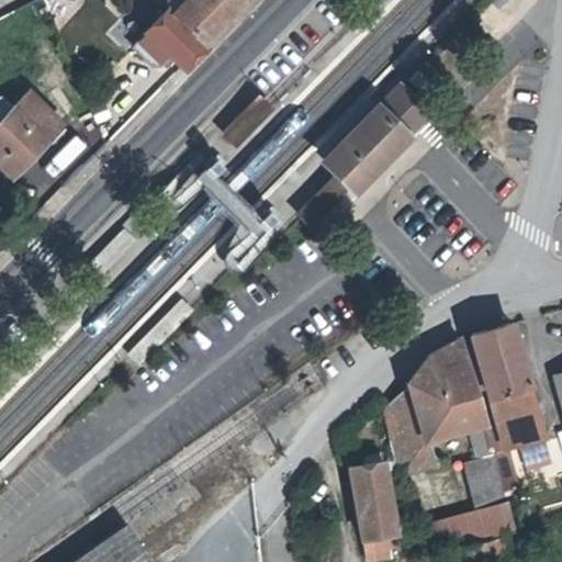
[(158,0),(168,9),(172,13),(184,0),(158,0)]
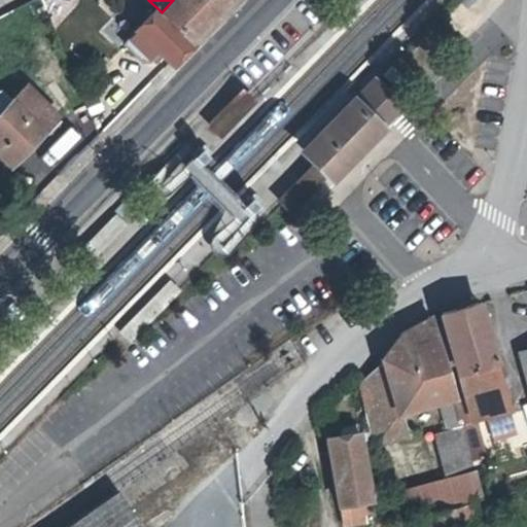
[(173,0),(162,12),(190,40),(229,0),(173,0)]
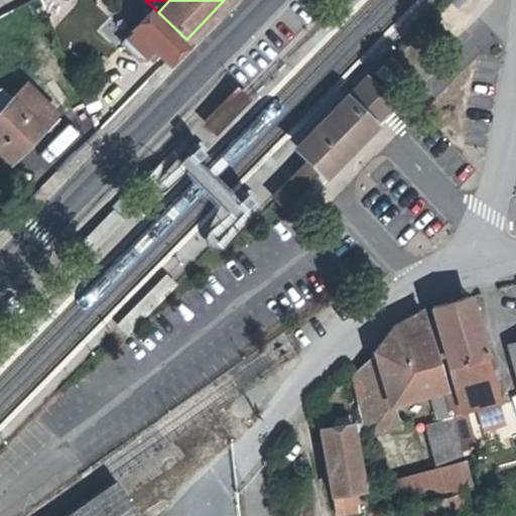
[(165,61),(186,39),(158,12),(154,8),(124,40),(143,59),(153,49),(165,61)]
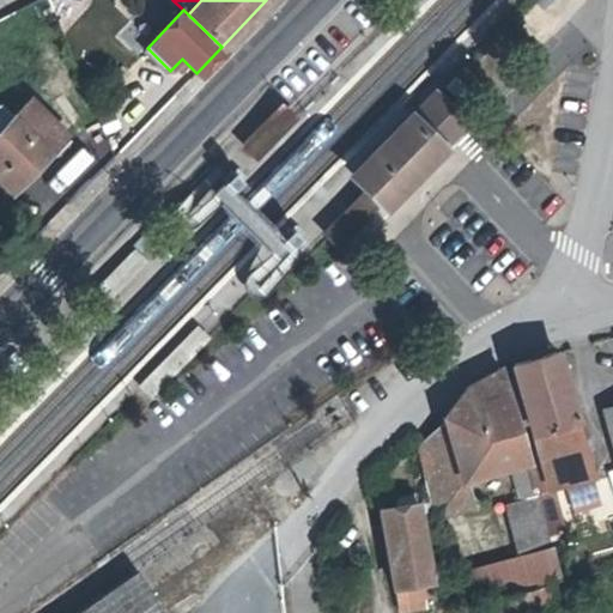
[(455,78),(444,87),(466,109),(477,98),(455,78)]
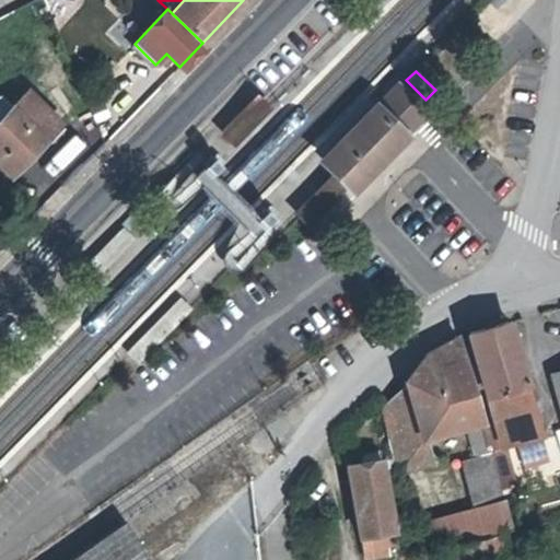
[(311,149),(322,160),(395,85),(384,74),(311,149)]
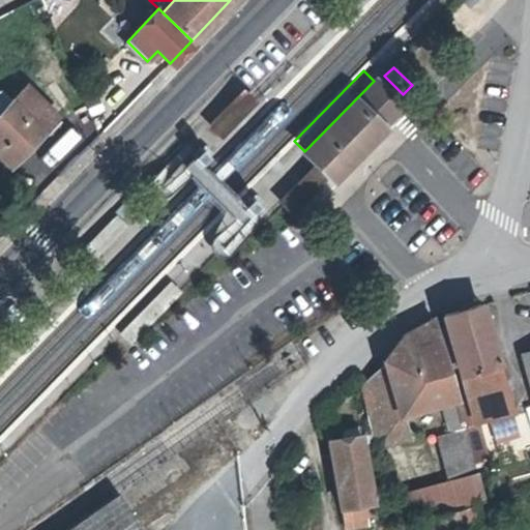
[(304,151),(330,177),(354,153),(371,137),(395,112),(401,107),(374,81),(304,151)]
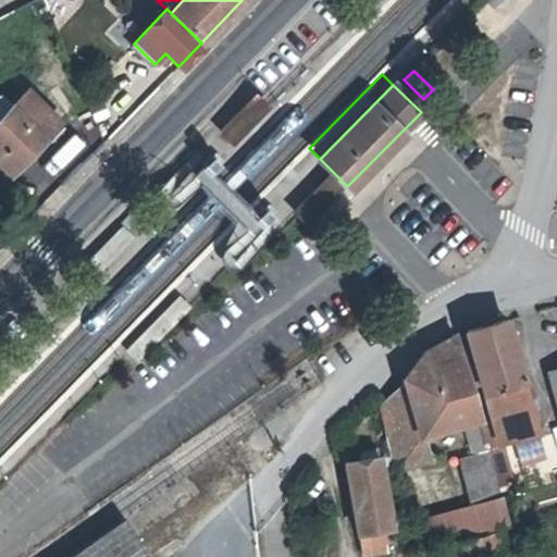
[(13,108),(0,121),(0,163),(10,174),(47,136),(61,122),(29,91),(13,108)]
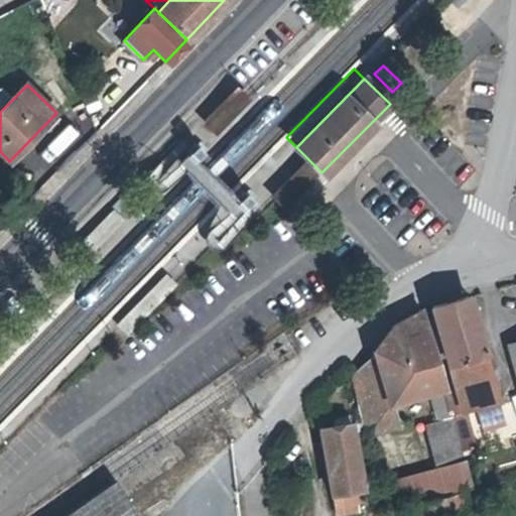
[(0,89),(0,112),(12,100),(1,89),(0,89)]
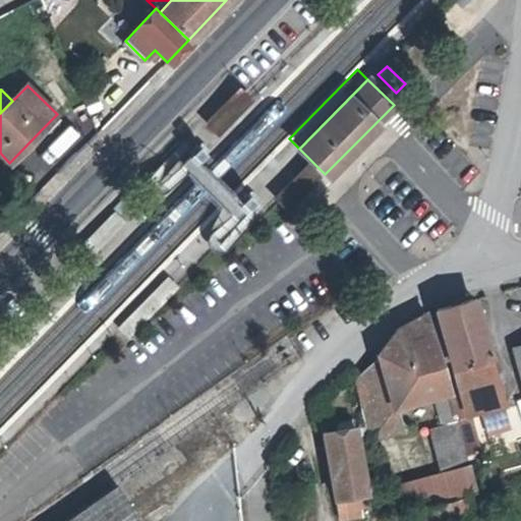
[(210,119),(217,127),(225,119),(240,101),(237,95),(217,112),(210,119)]
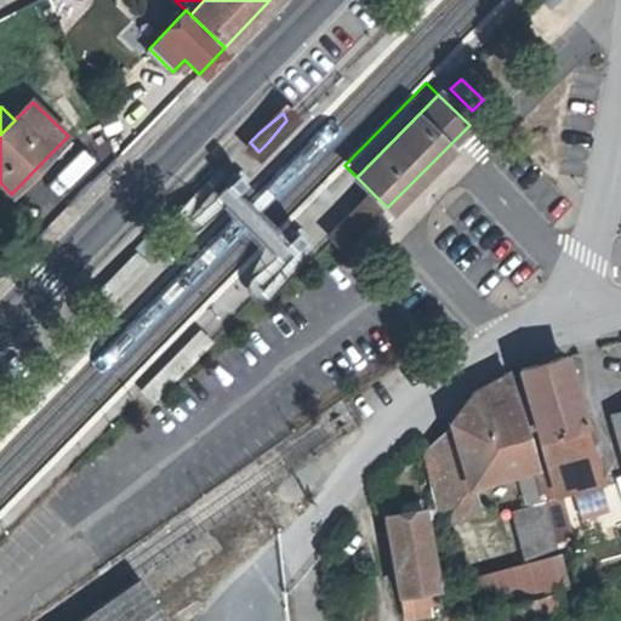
[(74,142),(68,136),(52,152),(60,158),(74,142)]
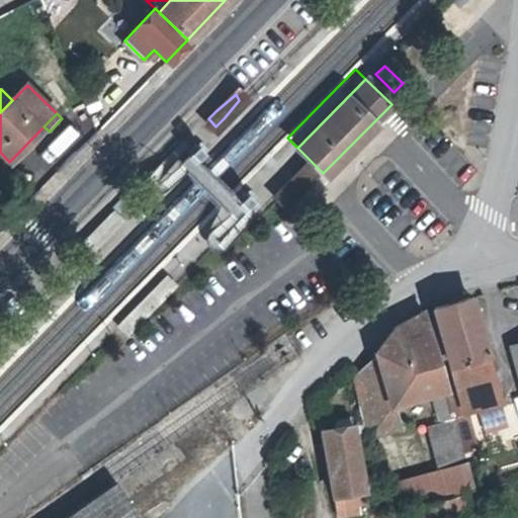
[(283,200),(303,184),(314,173),(306,166),(295,176),(280,195),(283,200)]
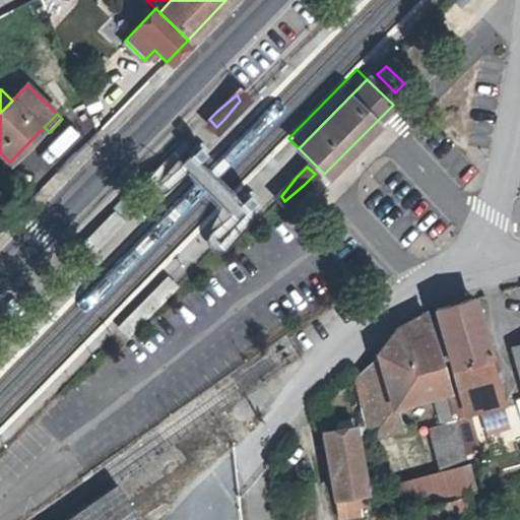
[(113,208),(79,243),(92,254),(125,220),(113,208)]
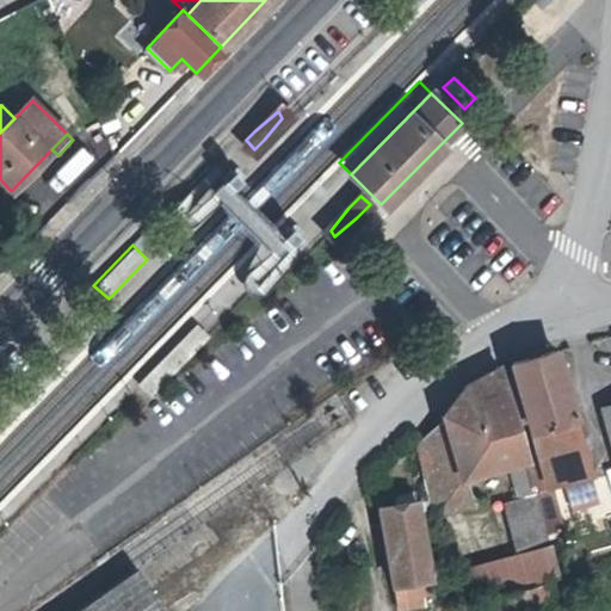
[(209,335),(195,322),(135,382),(150,397),(209,335)]
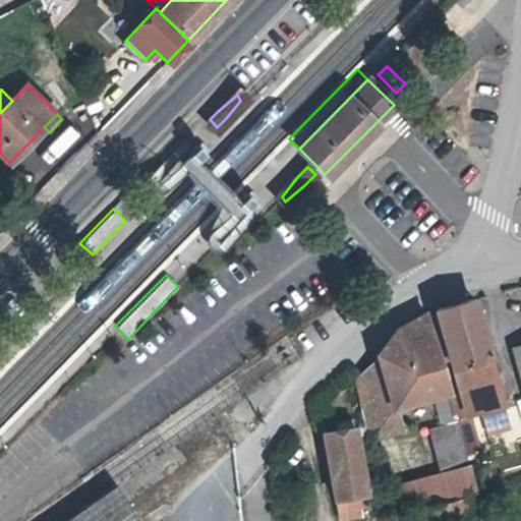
[(453,367),(489,356),(472,299),(436,309),(439,322),(443,334),(438,335),(443,356),(449,354),(450,359),(453,367)]
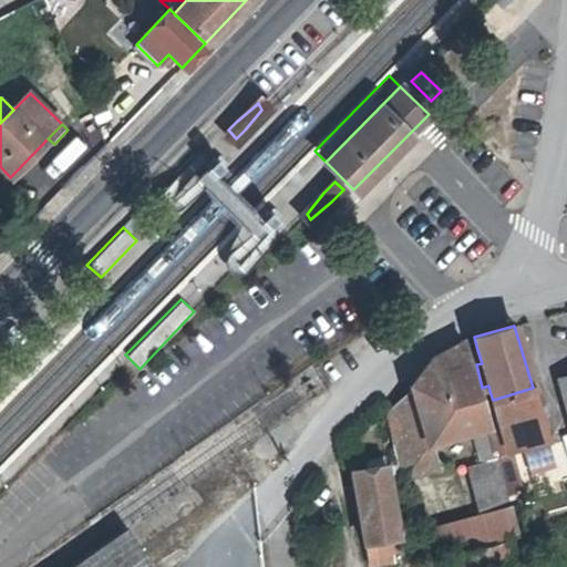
[(429,360),(410,385),(471,369),(463,340),(429,360)]
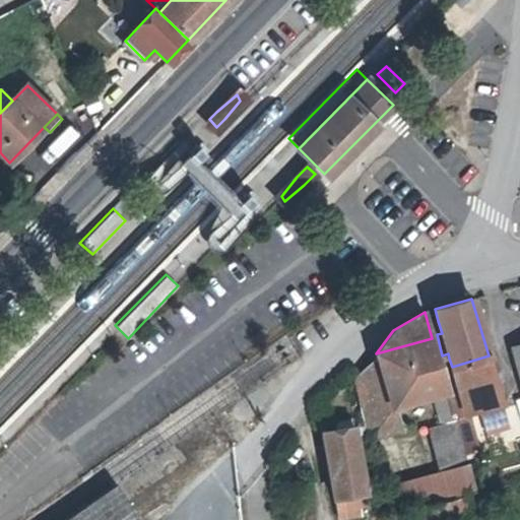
[(442,333),(438,321),(429,324),(440,362),(449,359),(448,353),(442,355),(437,334),(442,333)]
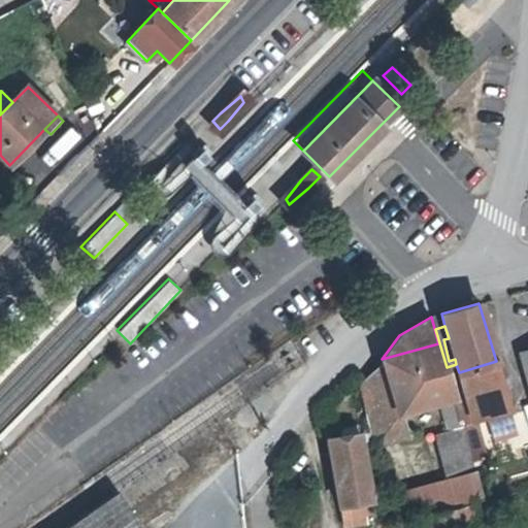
[(438,343),(382,359),(382,360),(397,415),(400,414),(438,402),(448,431),(434,435),(446,479),(472,470),(447,376),(438,343)]
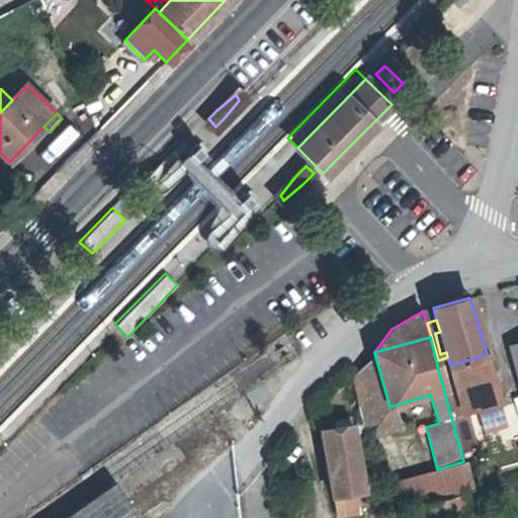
[(400,427),(393,406),(390,407),(374,353),(352,375),(365,436),(400,427)]
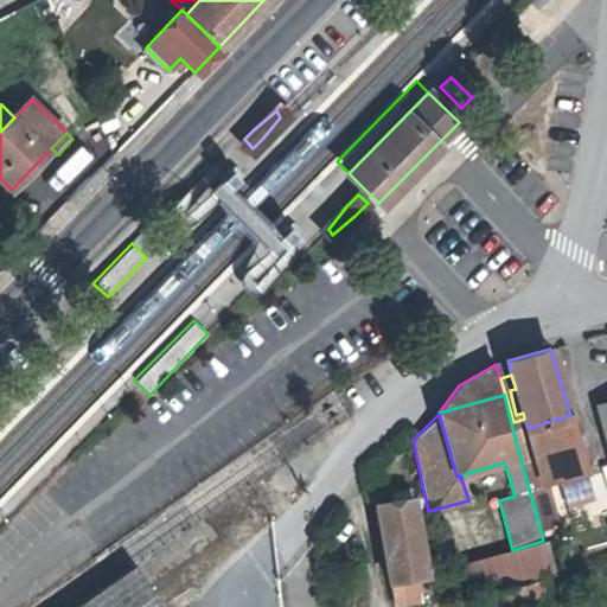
[(587,472),(570,415),(528,428),(543,484),(587,472)]
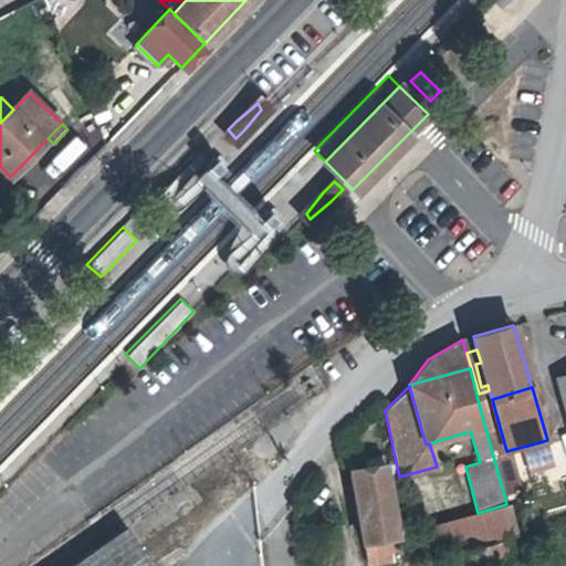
[(364,554),(398,547),(385,467),(349,473),(364,554)]
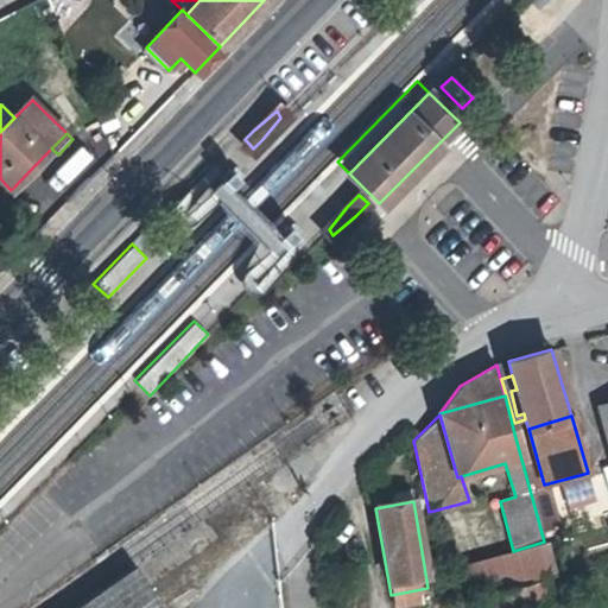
[(545,545),(544,542),(513,551),(466,563),(474,595),(552,574),(545,545)]
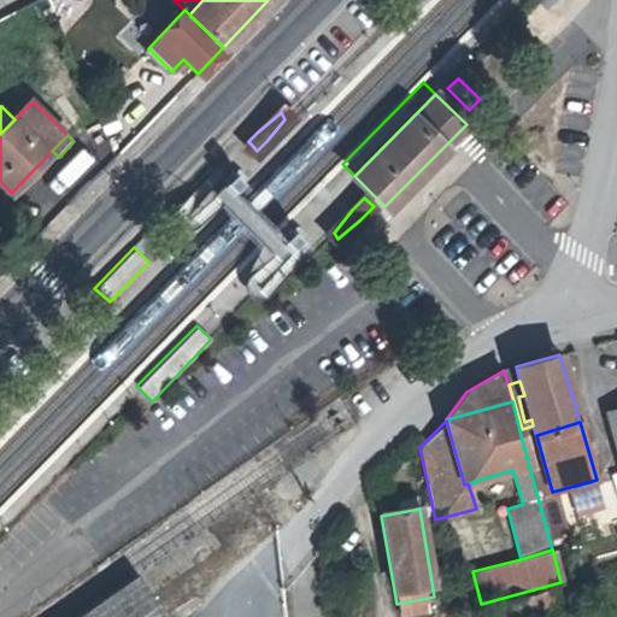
[(481,604),(472,571),(448,579),(456,611),(481,604)]
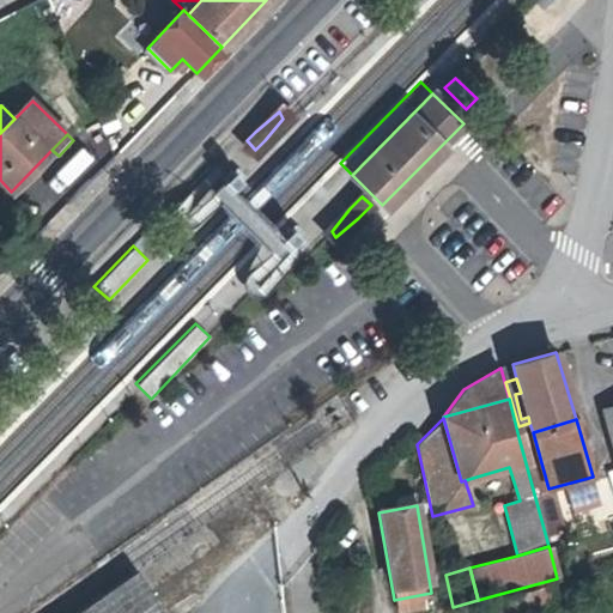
[(165,612),(164,612),(131,570),(70,612),(165,612)]
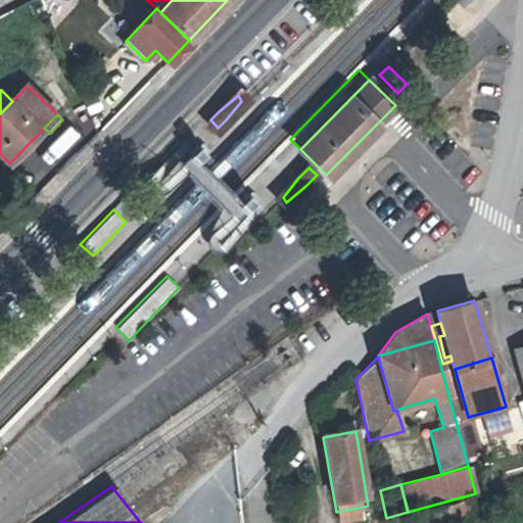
[(445,522),(481,513),(476,497),(421,513),(423,522),(445,522)]
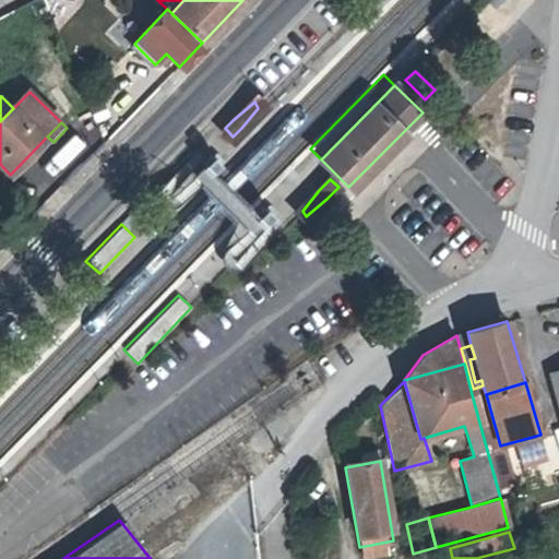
[(151,558),(166,558),(181,548),(174,539),(150,558),(151,558)]
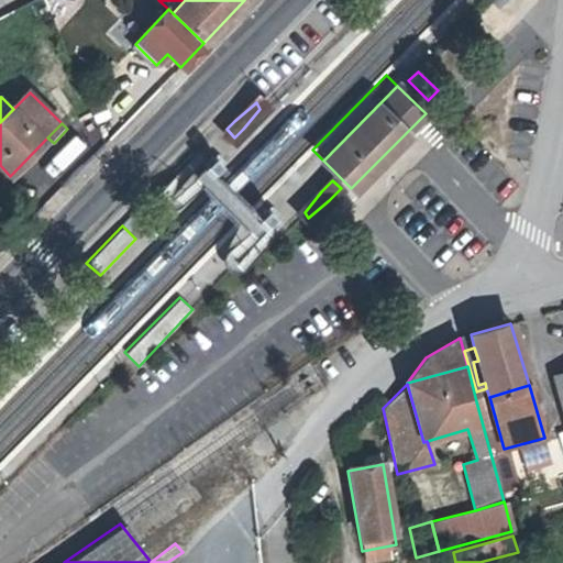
[(398,553),(396,544),(362,551),(364,560),(398,553)]
